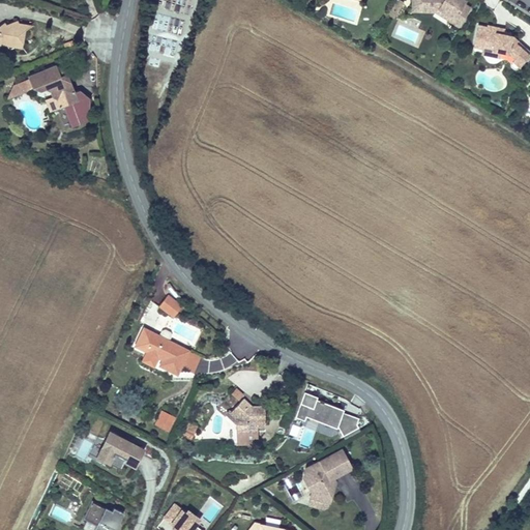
[(396,19),(406,4),(400,0),(394,8),(390,15),(396,19)]
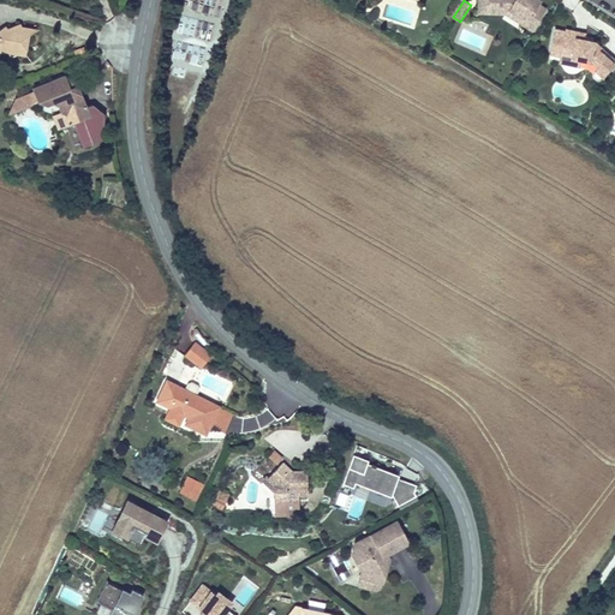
[(539,9),(542,4),(536,0),(481,0),(479,13),(507,16),(509,12),(529,24),(539,9)]
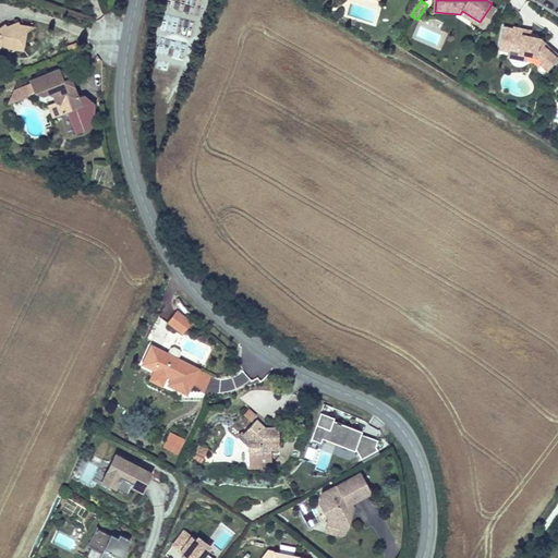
[(480,22),(462,11),(460,14),(457,20),(471,29),(473,27),(482,33),(495,12),(489,8),(480,22)]
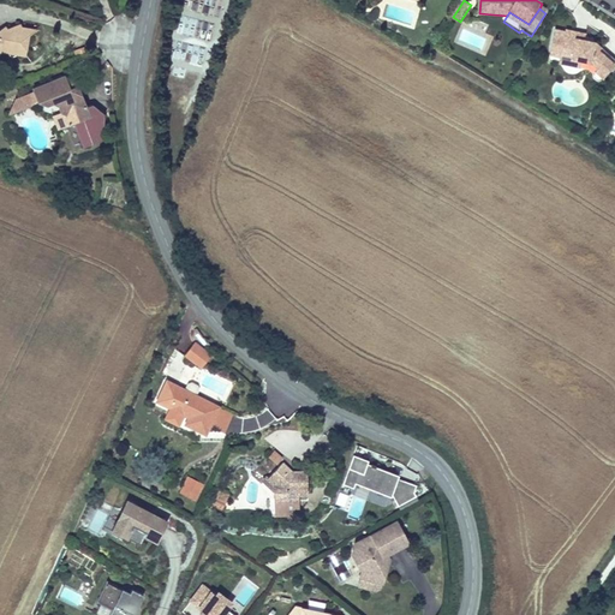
[(187,39),(209,36),(208,19),(186,21),(187,39)]
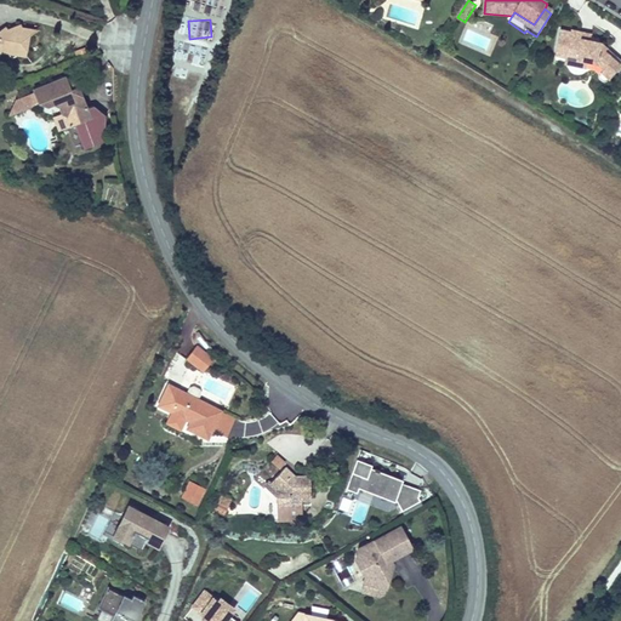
[(0,50),(4,51),(4,53),(5,55),(6,56),(10,53),(11,52),(21,53),(26,29),(18,28),(15,24),(12,22),(4,26),(0,26),(0,50)]
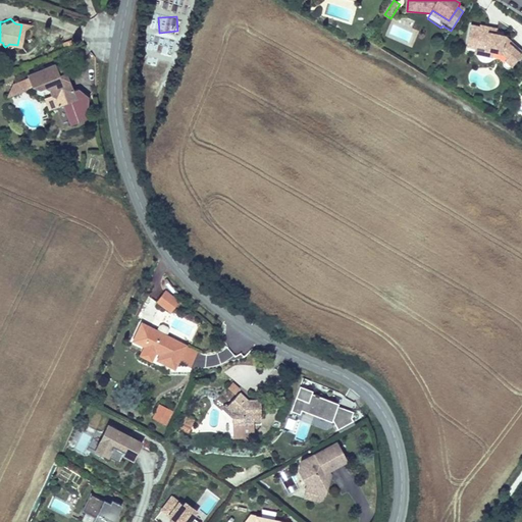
[(504,53),(501,47),(486,39),(489,34),(481,29),(480,31),(472,25),(461,45),(469,50),(470,48),(476,52),(475,54),(484,59),(490,63),(496,70),(500,67),(504,74),(511,70),(501,55),(504,53)]
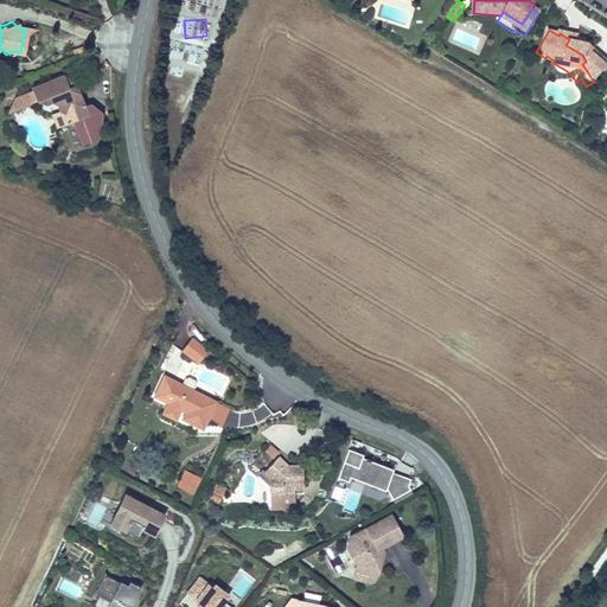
[(563,69),(553,63),(554,61),(547,56),(545,58),(536,52),(532,56),(542,62),(542,63),(560,75),(563,69)]
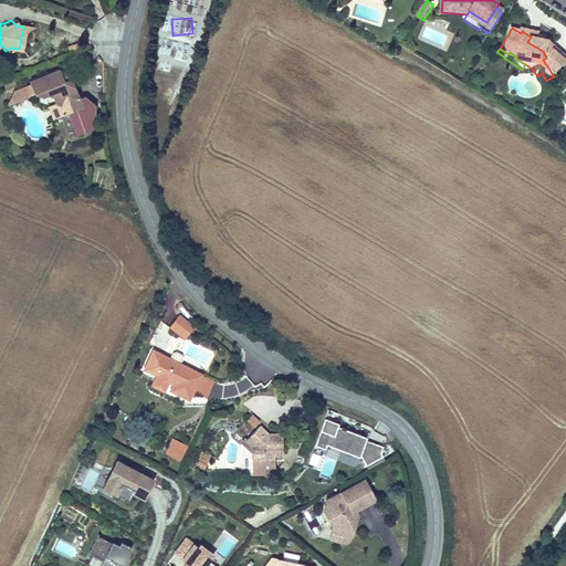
[(93,104),(81,97),(75,100),(66,80),(60,83),(55,70),(27,81),(27,83),(31,94),(40,97),(43,96),(49,97),(51,103),(51,105),(55,107),(59,116),(65,113),(75,135),(93,127),(93,104)]
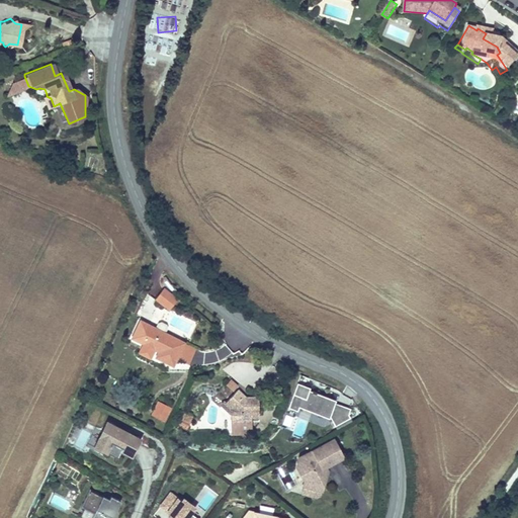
[(59,68),(51,64),(55,76),(61,73),(59,68)]
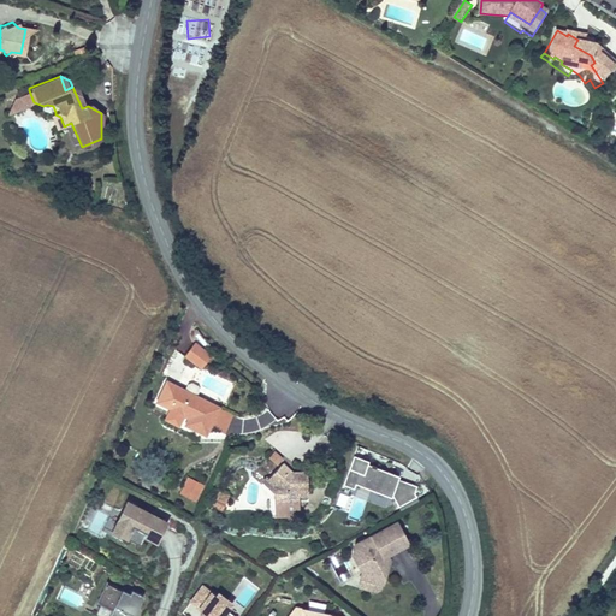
[(594,88),(590,80),(585,83),(582,84),(587,93),(594,88)]
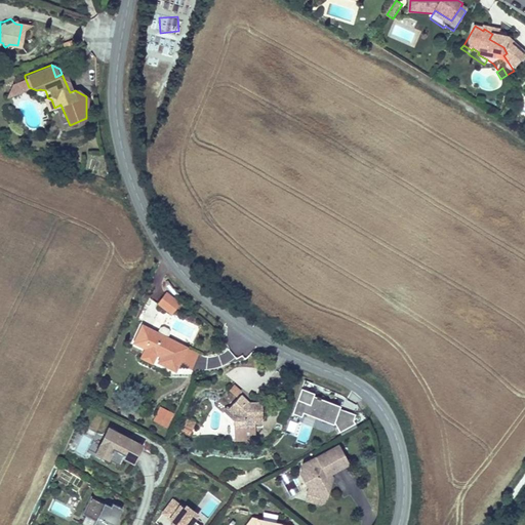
[(25,77),(8,84),(12,93),(29,87),(25,77)]
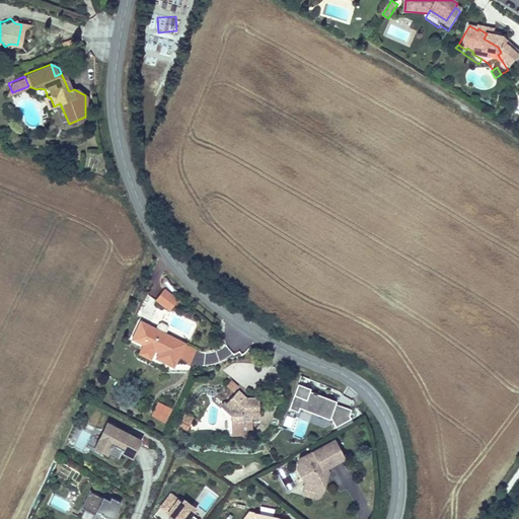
[(12,92),(8,83),(2,94),(3,96),(12,92)]
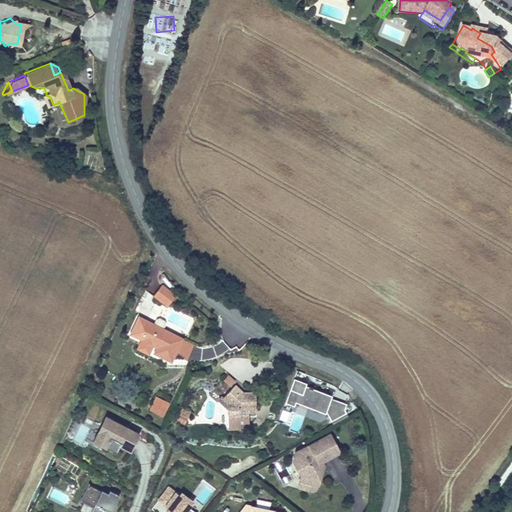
[(50,97),(46,95),(41,97),(45,108),(53,105),(50,97)]
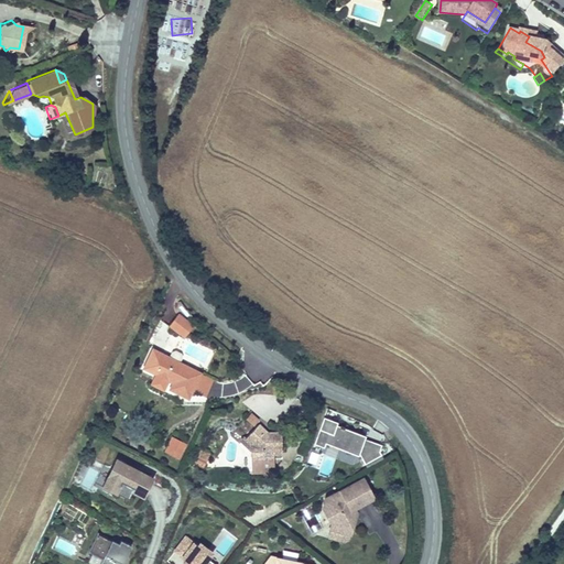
[(188,322),(176,312),(169,324),(181,333),(188,322)]
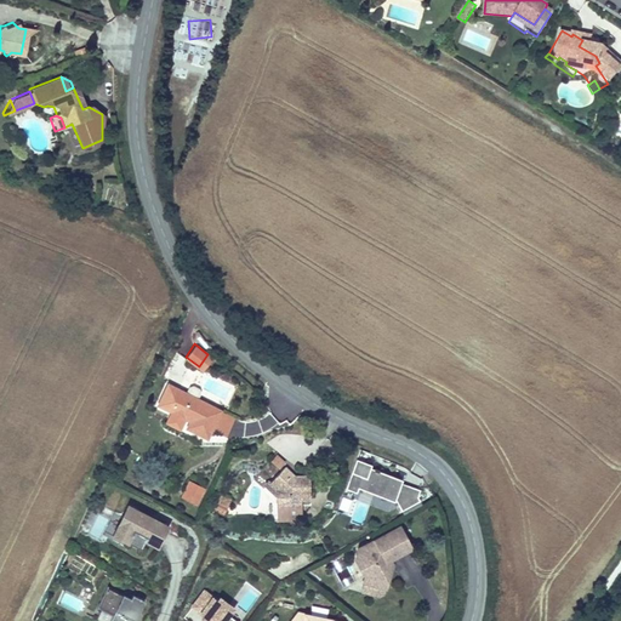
[(191,398),(194,389),(194,387),(182,381),(180,382),(176,391),(191,398)]
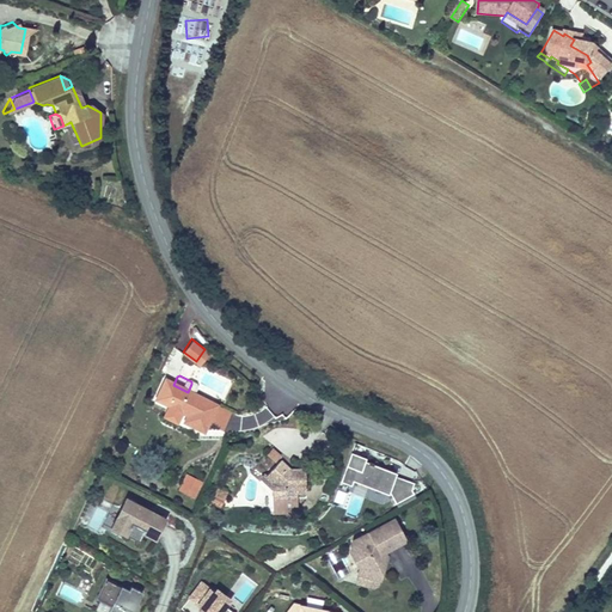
[(188,392),(173,385),(161,379),(152,401),(165,407),(178,412),(183,415),(181,421),(200,430),(203,424),(213,404),(188,392)]
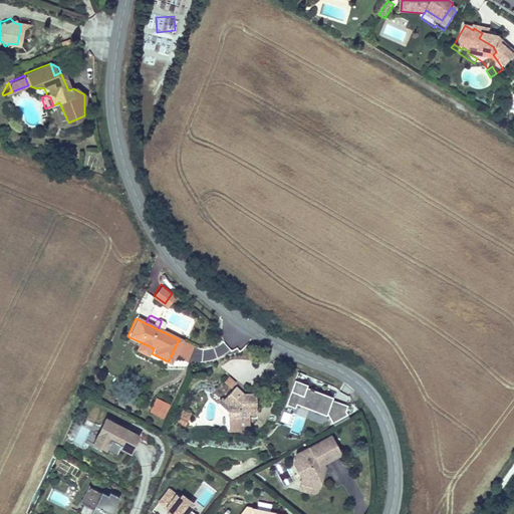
[(190,344),(179,339),(171,356),(172,358),(183,358),(190,344)]
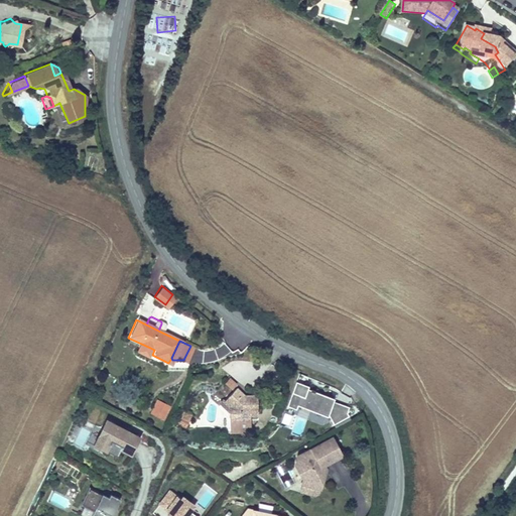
[(150,348),(139,343),(135,352),(146,357),(150,348)]
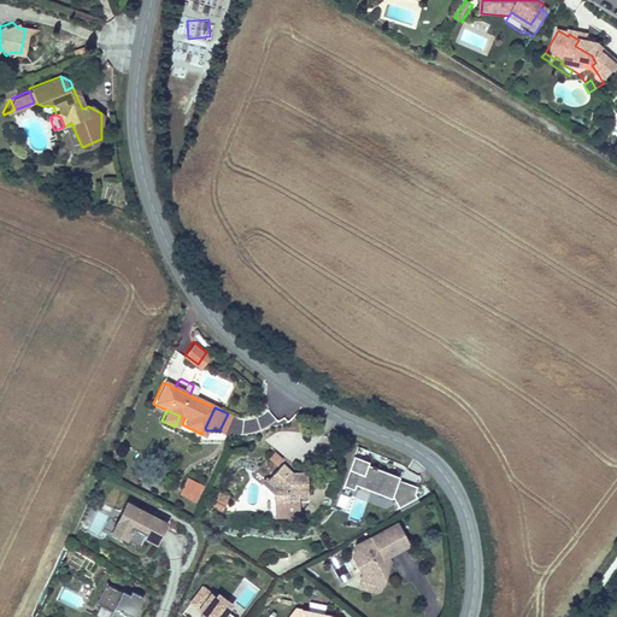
[(276,464),(278,462),(270,453),(265,458),(272,466),(276,464)]
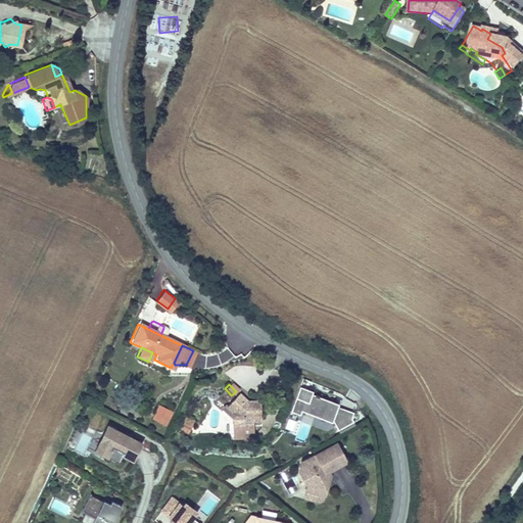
[(314,390),(300,385),(291,411),(300,415),(302,410),(333,420),(338,430),(354,421),(352,417),(354,412),(338,406),(339,402),(313,392),(314,390)]
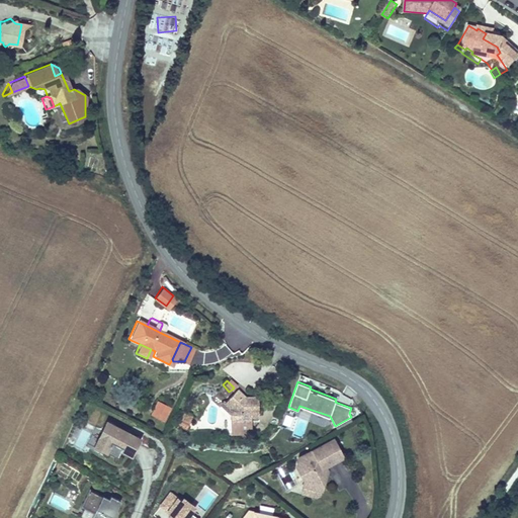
[(223,411),(223,415),(231,423),(244,424),(245,419),(253,420),(255,402),(241,400),(234,391),(222,403),(226,407),(223,411)]
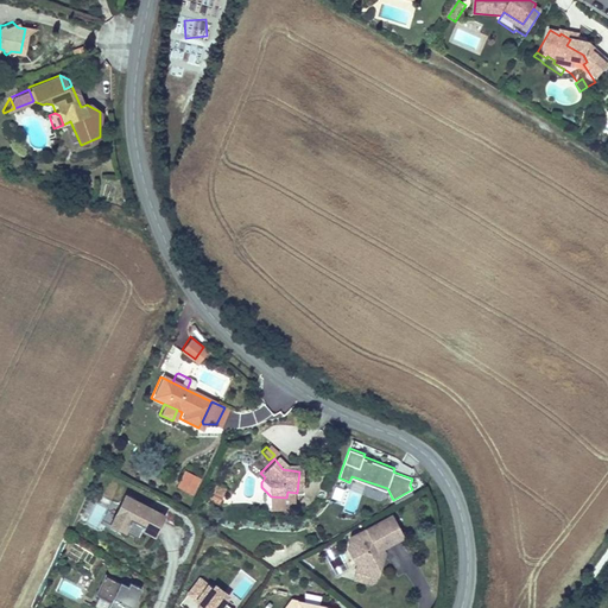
[(195,494),(201,476),(183,470),(177,488),(195,494)]
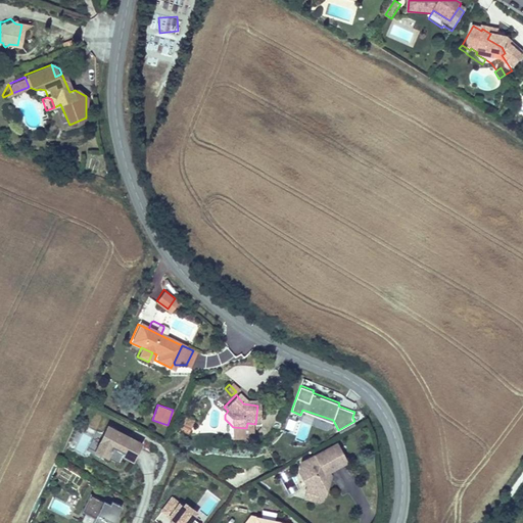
[(219,412),(225,419),(225,415),(228,411),(224,407),(219,412)]
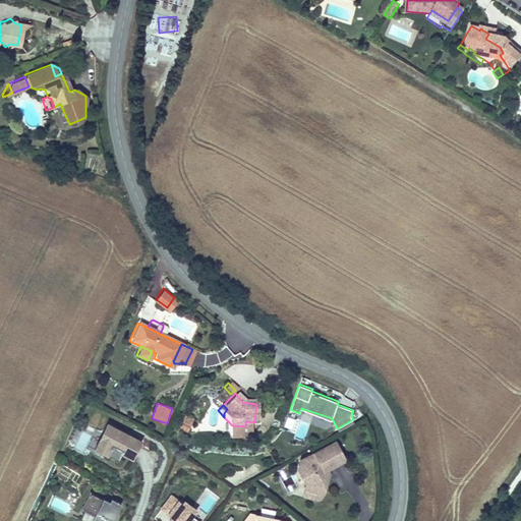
[(180,432),(187,419),(178,414),(171,427),(180,432)]
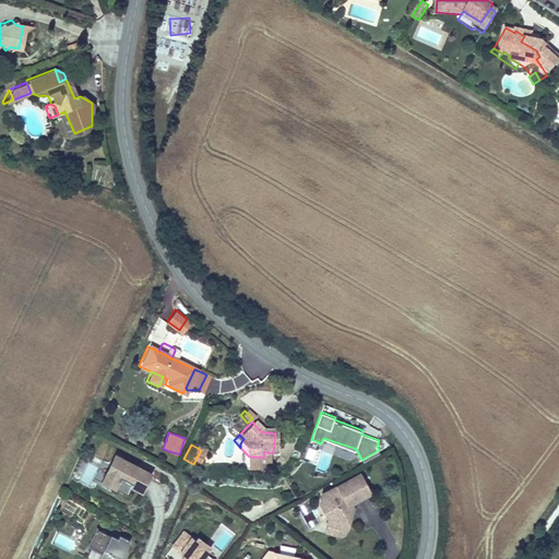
[(140,486),(147,471),(137,465),(135,467),(132,465),(133,464),(113,453),(102,474),(114,479),(111,485),(111,486),(125,492),(129,484),(130,482),(140,486)]
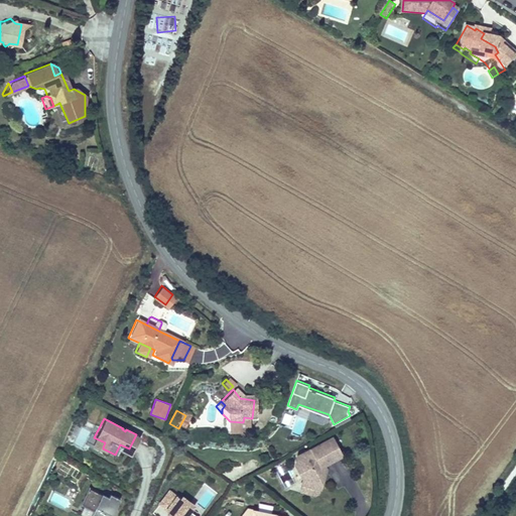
[(327,465),(345,456),(333,434),(300,452),(295,465),(301,478),(301,484),(320,489),(323,490),(329,469),(327,465)]
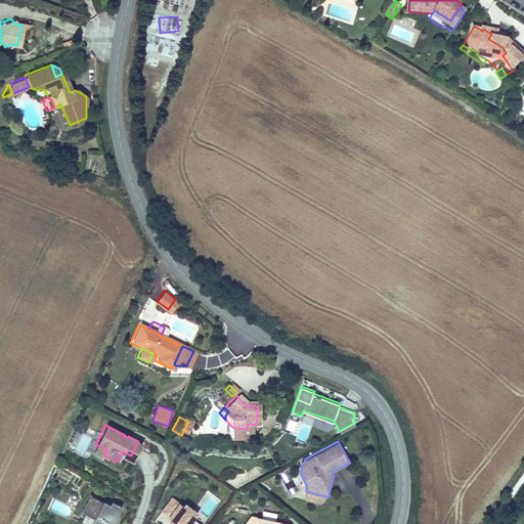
[(106,449),(95,444),(93,449),(104,454),(106,449)]
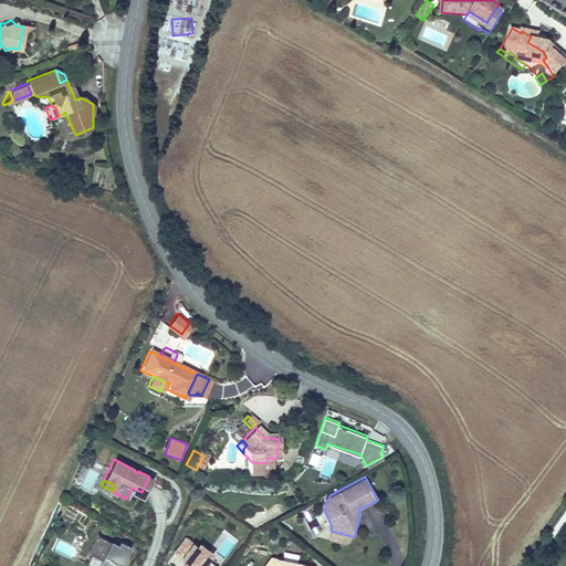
[(350,540),(352,536),(331,531),(331,538),(346,543),(350,540)]
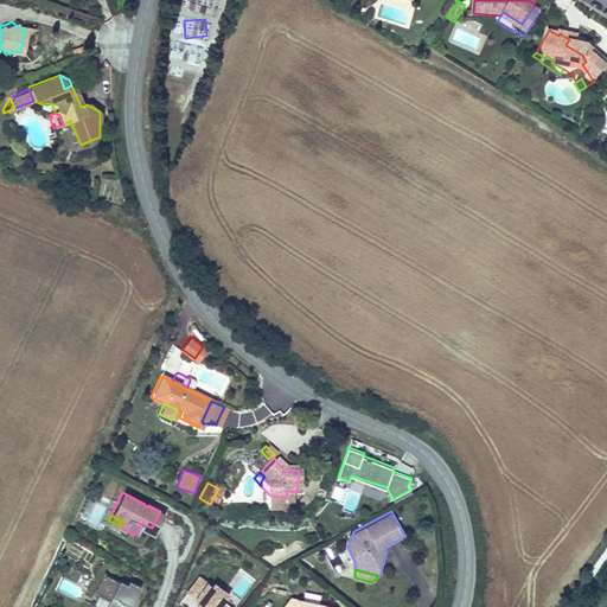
[(128,606),(139,585),(128,579),(126,582),(103,572),(93,592),(108,599),(103,606),(128,606)]
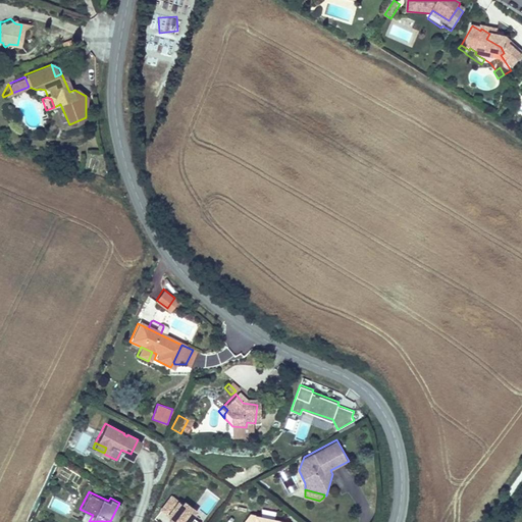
[(74,505),(77,498),(70,493),(66,502),(74,505)]
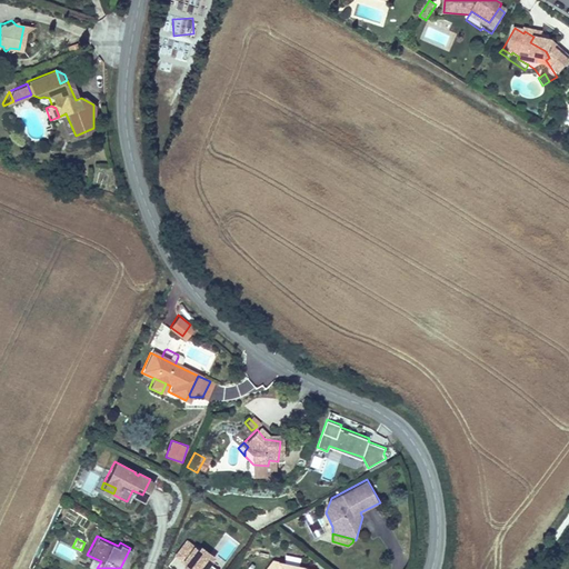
[(199,548),(187,539),(175,556),(188,565),(189,563),(196,568),(218,568),(211,563),(217,556),(201,545),(199,548)]
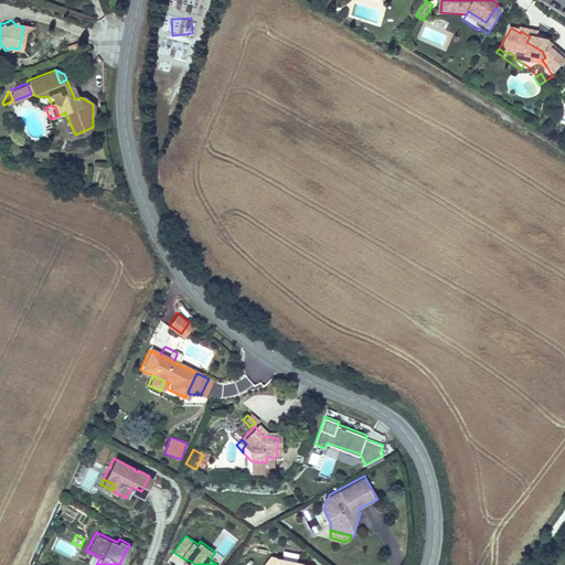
[(315,564),(310,562),(269,553),(259,564),(315,564)]
